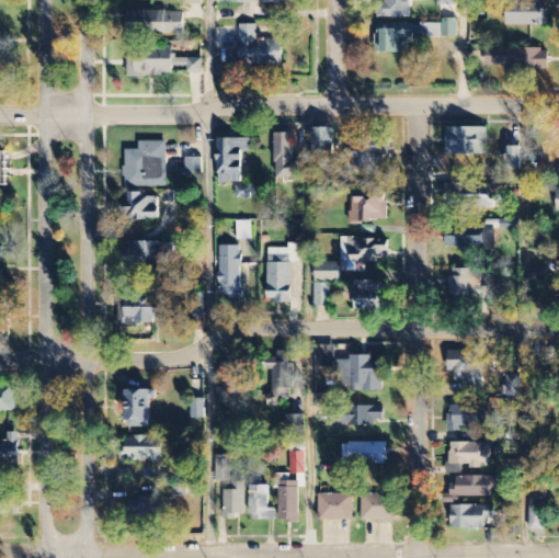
[(376,15),(410,15),(410,0),(376,0),(376,15)]
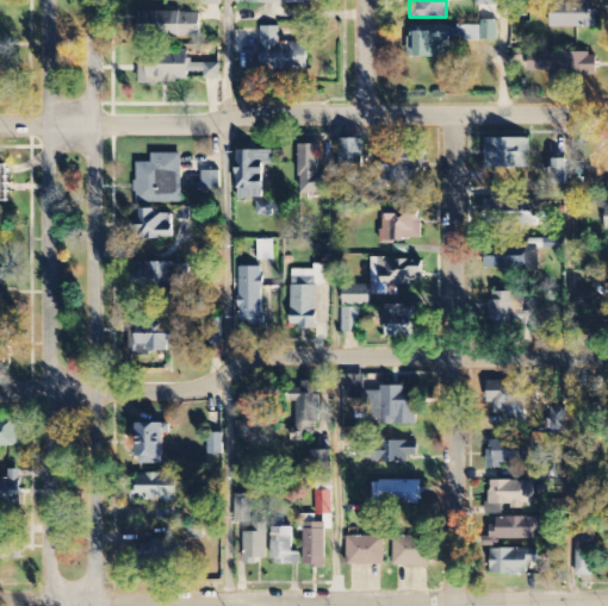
[(550,25),(594,25),(595,7),(588,7),(588,0),(550,0),(550,25)]
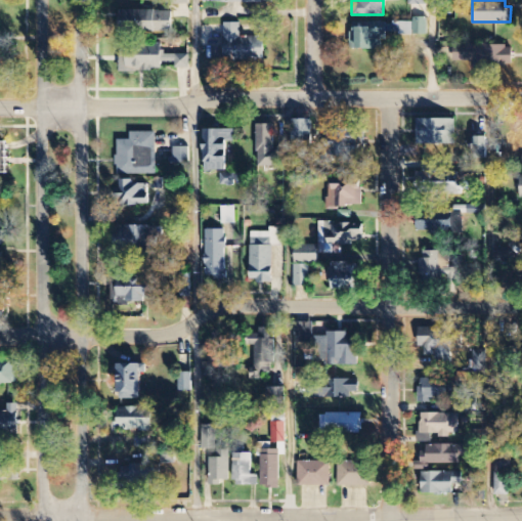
[(171,9),(119,8),(118,30),(170,31),(171,9)]
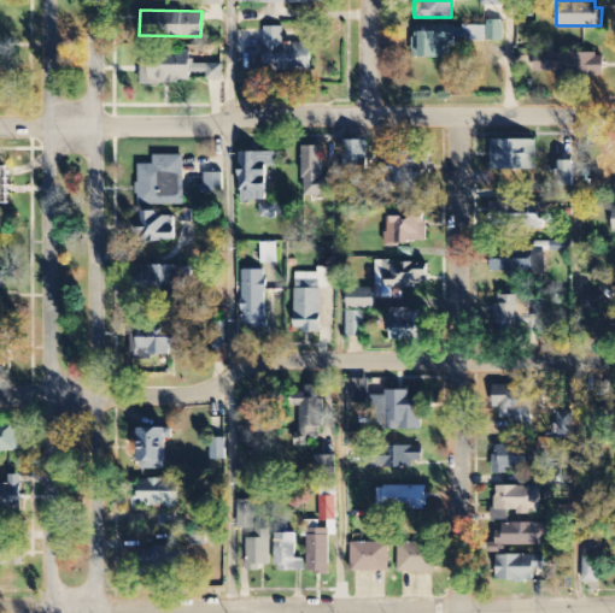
[(468,39),(502,39),(502,18),(484,18),(484,24),(469,24),(468,39)]
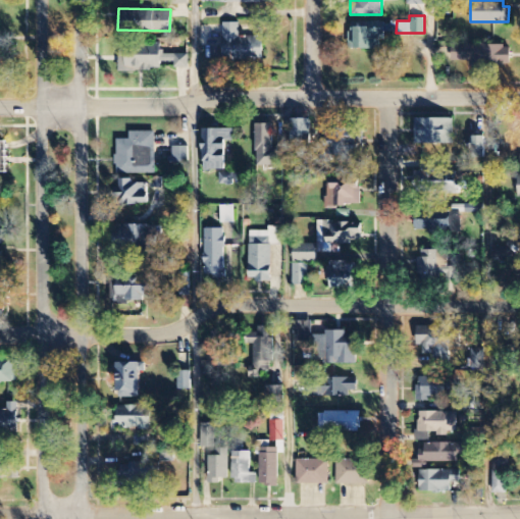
[(238,20),(221,21),(222,58),(261,57),(261,35),(238,36),(238,20)]
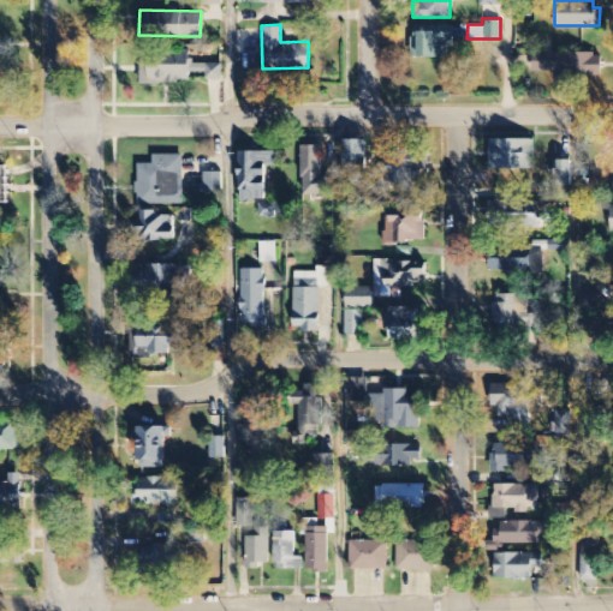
[(446,55),(446,45),(452,46),(452,31),(411,30),(410,54),(446,55)]
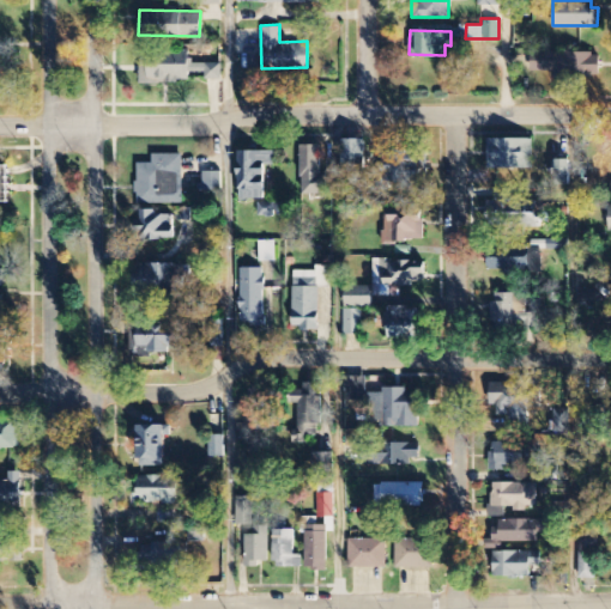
[(598,73),(599,50),(530,50),(530,72),(598,73)]
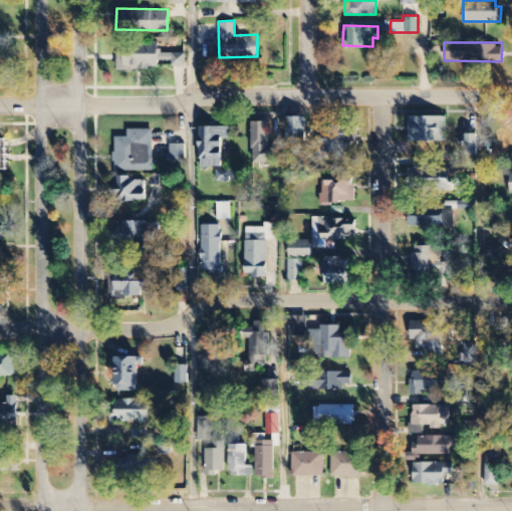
[(116,52),(115,67),(157,68),(158,43),(138,43),(138,52),(116,52)]
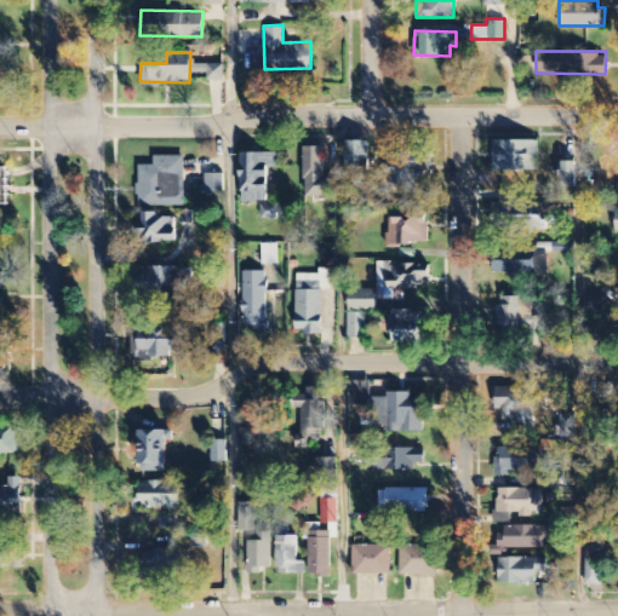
[(222,62),(193,62),(193,78),(222,78),(222,62)]
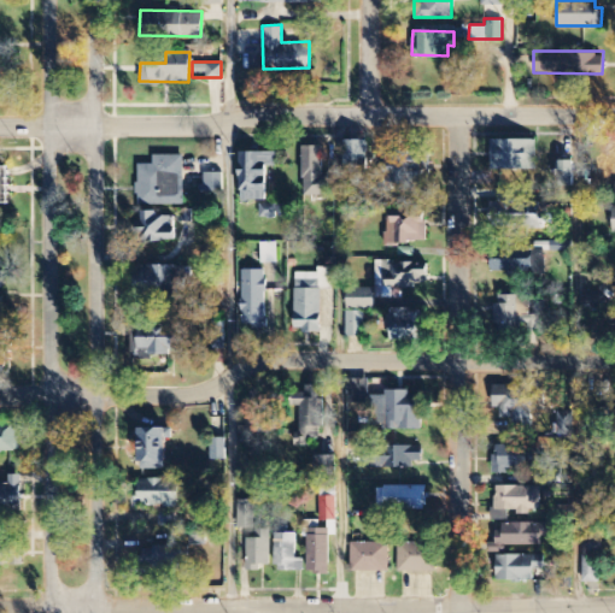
[(367,139),(343,137),(343,170),(365,171),(367,139)]
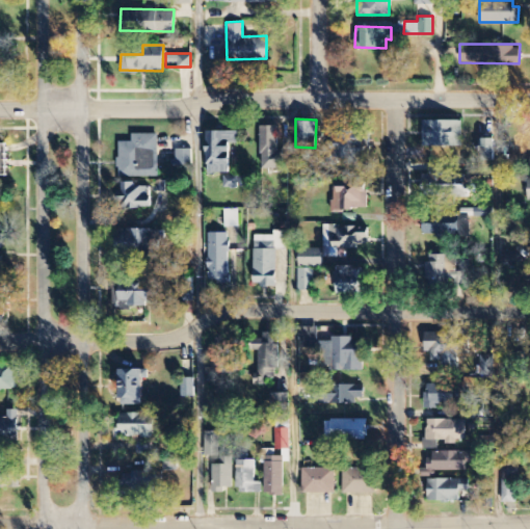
[(459,120),(421,118),(421,144),(459,146),(459,120)]
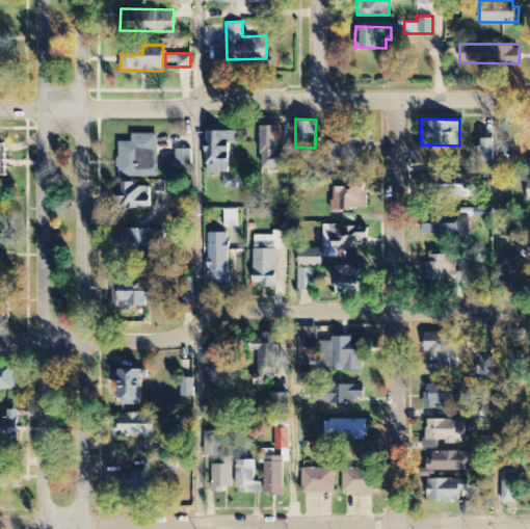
[(277,150),(277,124),(260,125),(260,167),(283,167),(282,150),(277,150)]
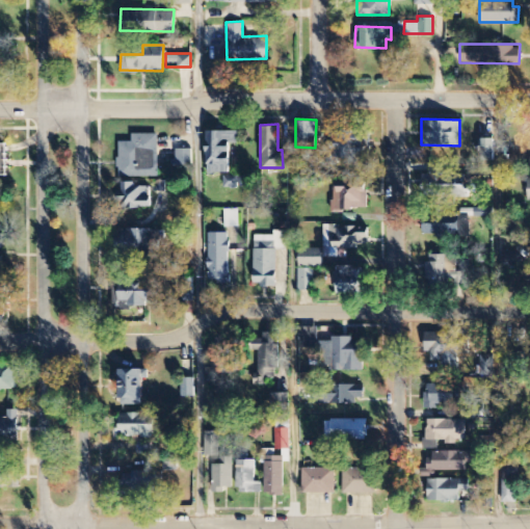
[(228,173),(228,142),(236,142),(236,129),(205,129),(205,172),(228,173)]
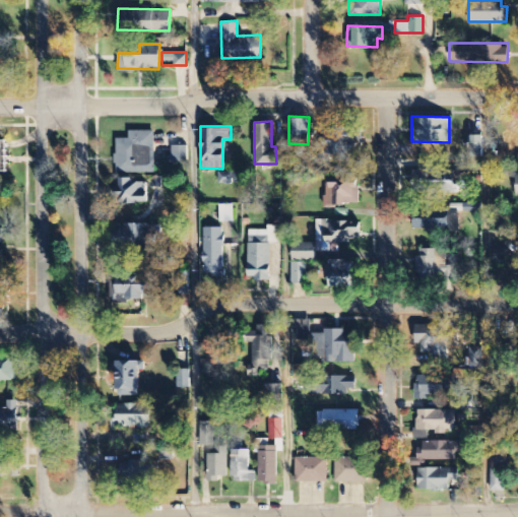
[(352,128),(322,127),(321,157),(328,157),(329,152),(352,153),(352,128)]
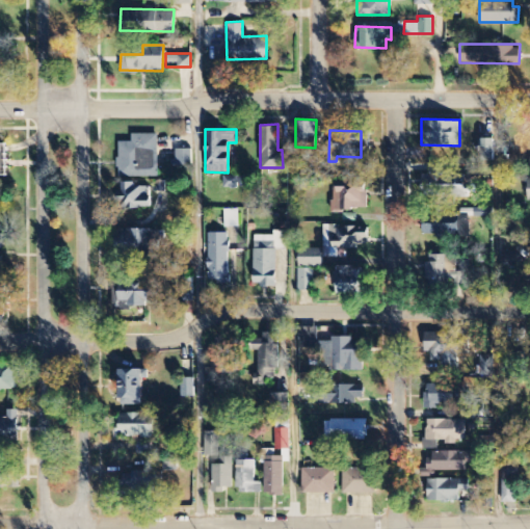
[(156,132),(130,133),(130,140),(117,140),(118,176),(157,175),(156,132)]
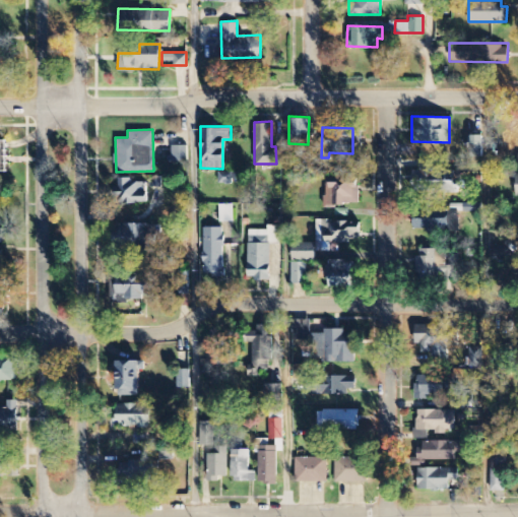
[(480,134),(467,134),(467,156),(481,156),(480,134)]
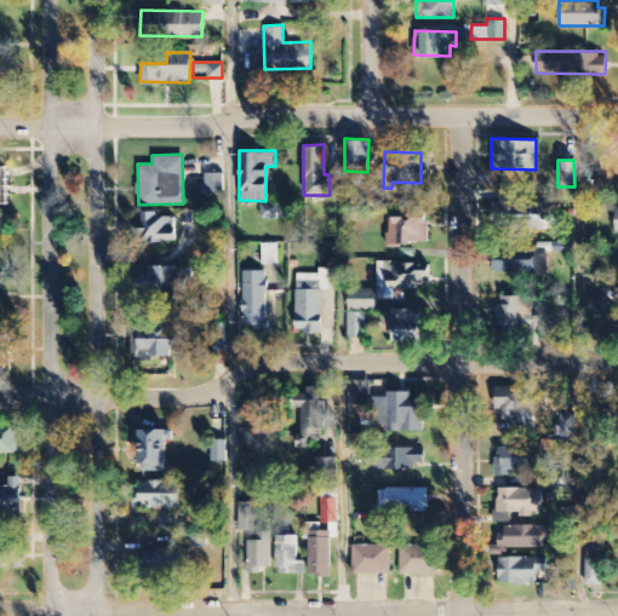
[(222,172),(201,172),(202,191),(222,191),(222,172)]
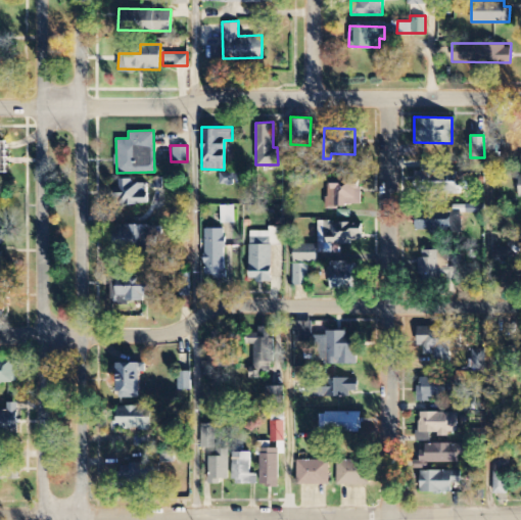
[(456,191),(457,172),(440,171),(440,159),(420,159),(420,171),(414,171),(414,191),(456,191)]
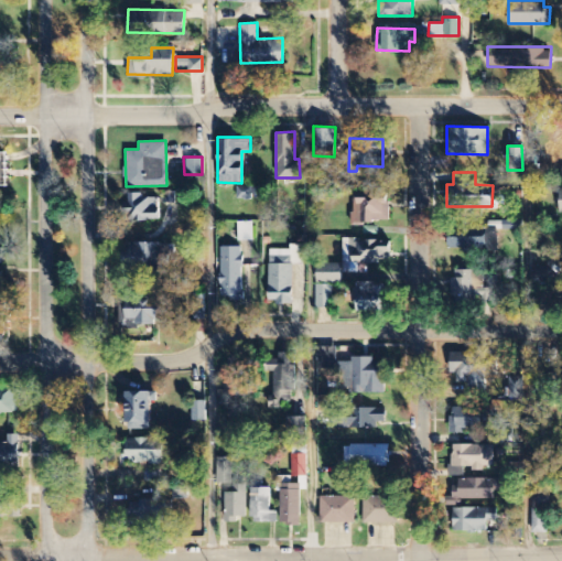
[(259,197),(259,185),(236,184),(235,196),(259,197)]
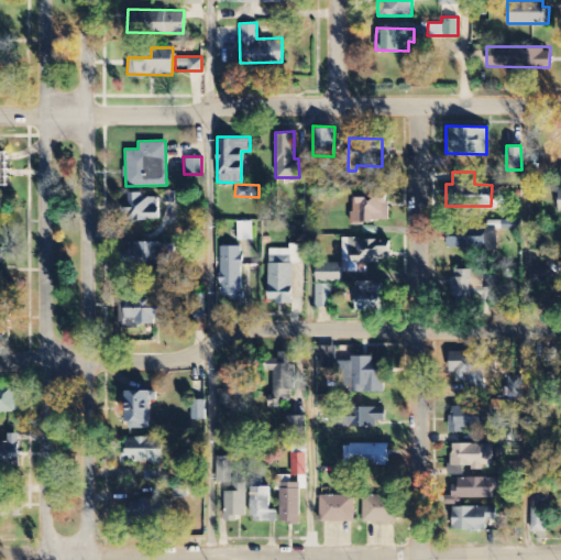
[(157,219),(158,196),(141,196),(141,191),(128,191),(127,218),(157,219)]
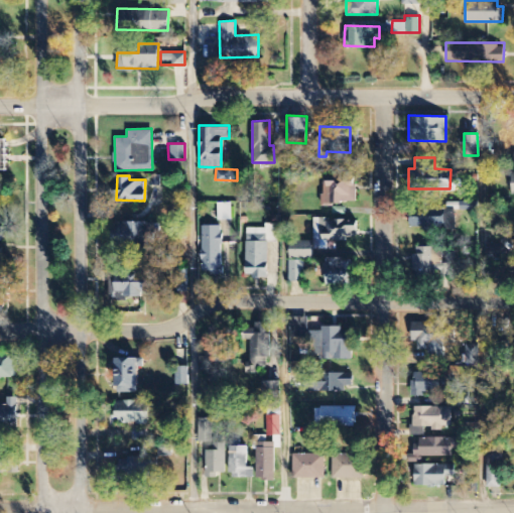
[(323,203),(356,202),(355,179),(322,180),(323,203)]
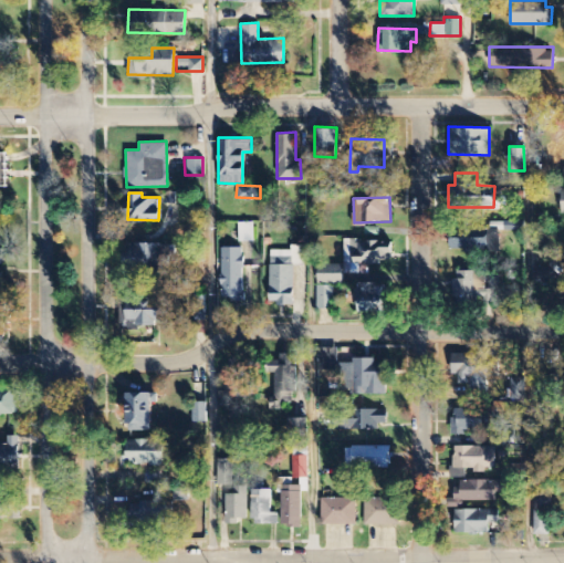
[(237,220),(238,240),(253,240),(252,220),(237,220)]
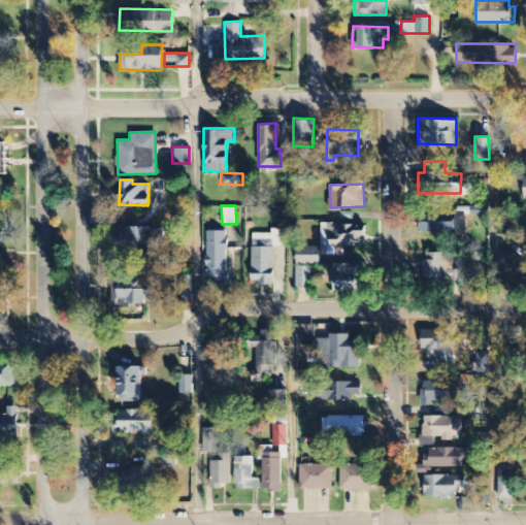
[(418,221),(418,230),(431,230),(431,233),(454,232),(454,215),(444,215),(444,220),(418,221)]
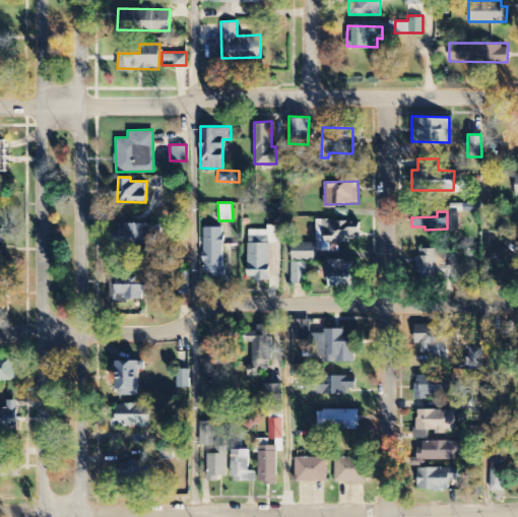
[(321,241),(348,241),(348,237),(359,237),(359,220),(321,219),(321,241)]
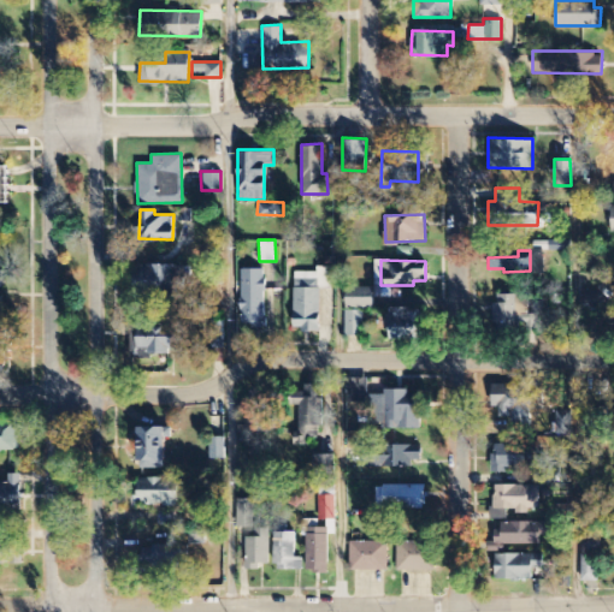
[(134,263),(133,292),(181,293),(181,278),(189,278),(189,265),(134,263)]
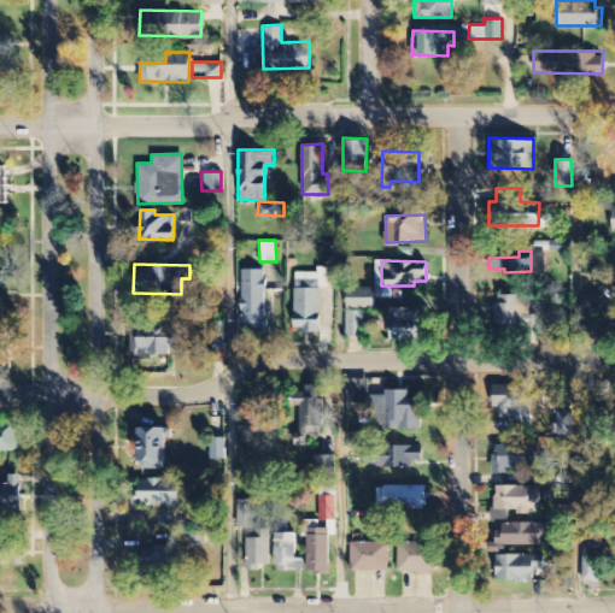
[(320,288),(332,288),(332,266),(316,265),(316,271),(293,270),(293,329),(320,330),(320,288)]
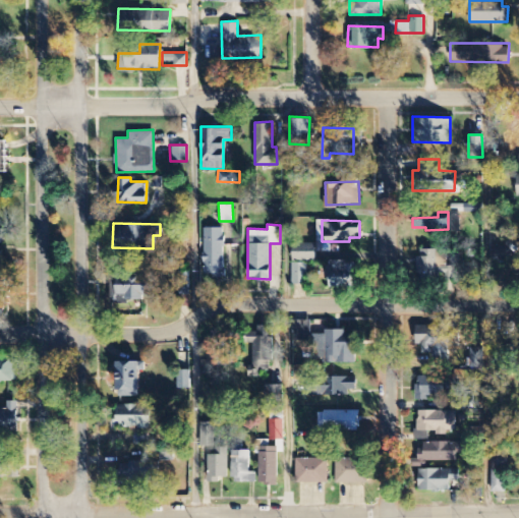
[(202,226),(203,274),(223,274),(222,226),(202,226)]
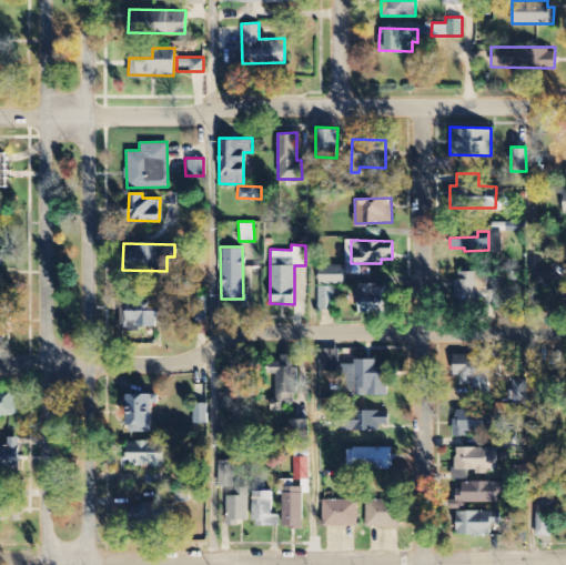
[(317,282),(342,283),(343,264),(317,263),(317,282)]
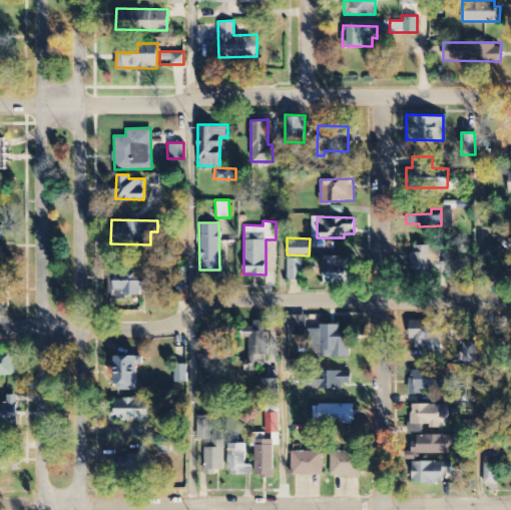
[(411,274),(445,273),(444,261),(439,261),(439,243),(410,244),(411,274)]
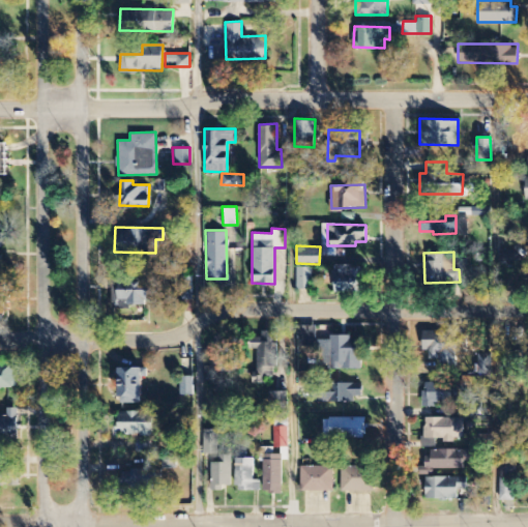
[(333,264),(333,290),(362,290),(362,264),(333,264)]
